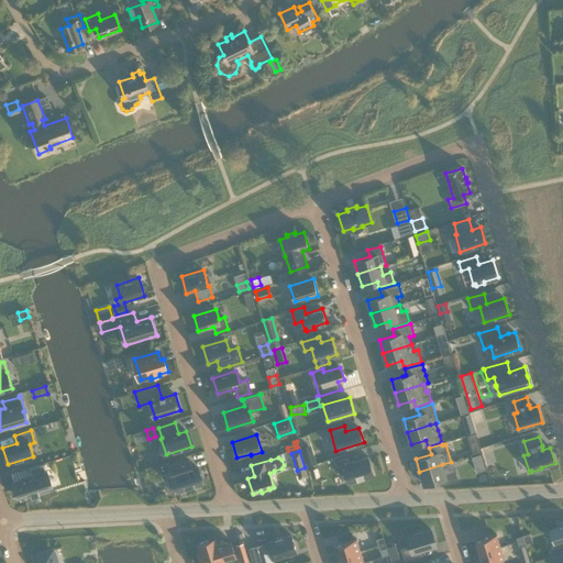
[(334,461),(338,474),(344,472),(346,474),(350,484),(359,482),(357,479),(373,475),(370,465),(371,465),(368,457),(363,459),(363,460),(349,464),(346,457),(334,461)]
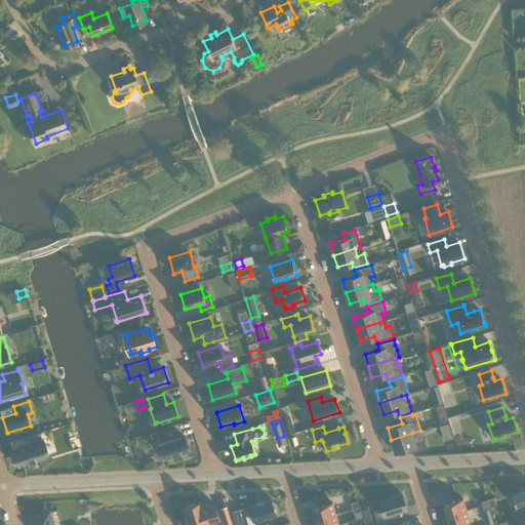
[(178,438),(175,428),(159,433),(162,443),(160,443),(165,459),(189,451),(185,436),(178,438)]
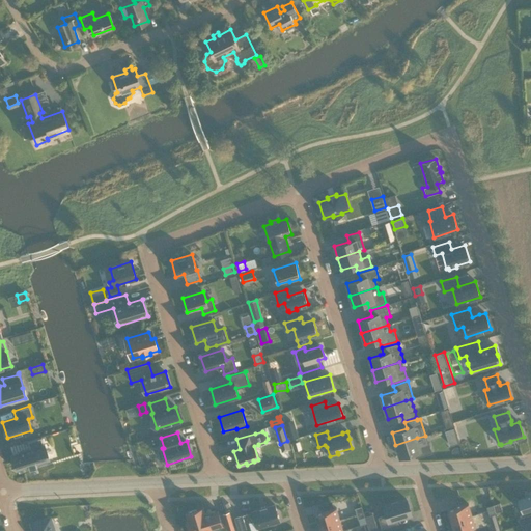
[(417,438),(395,445),(399,456),(414,452),(415,457),(432,452),(428,443),(426,435),(425,436),(417,438)]
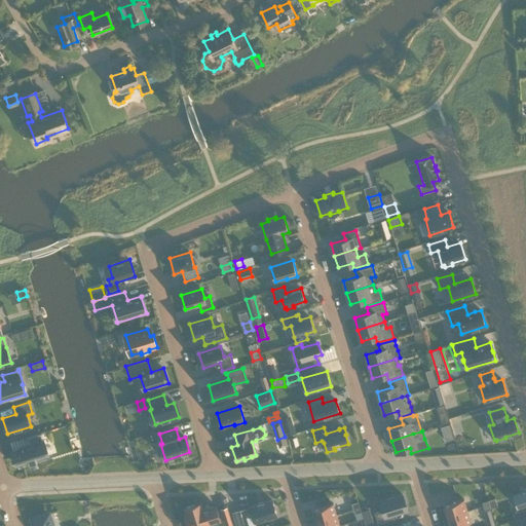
[(453,439),(451,433),(444,435),(446,441),(453,439)]
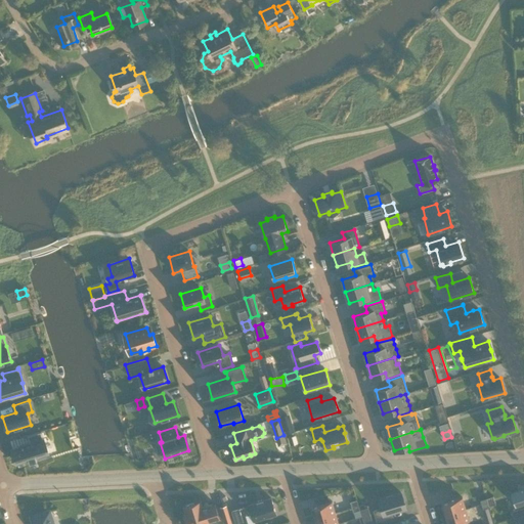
[(30,463),(30,462),(36,461),(36,457),(48,454),(43,439),(43,440),(40,433),(41,432),(27,436),(27,437),(28,436),(30,444),(12,449),(16,464),(29,460),(30,463)]
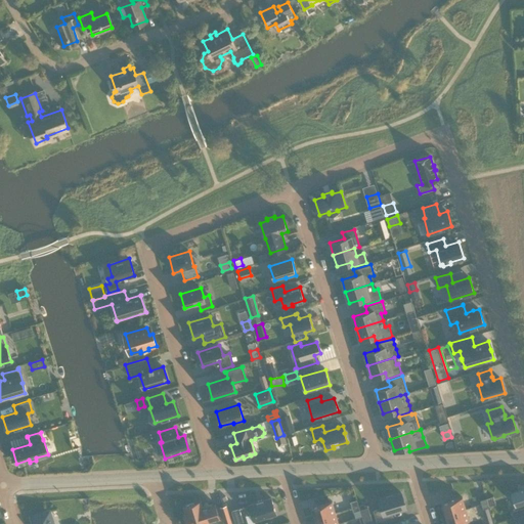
[(288,436),(290,444),(296,442),(294,435),(288,436)]
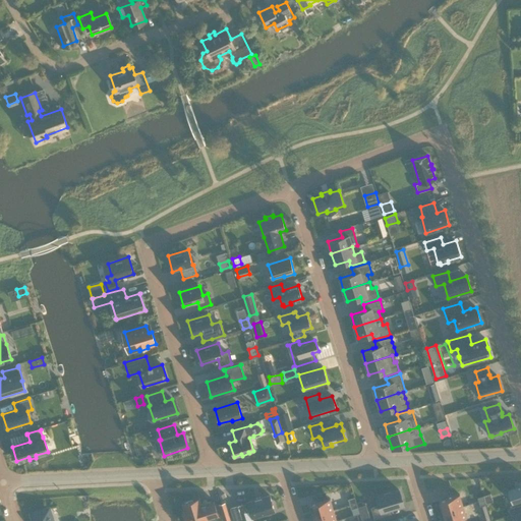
[(512,503),(520,500),(520,483),(520,479),(519,479),(520,480),(515,482),(515,481),(514,481),(516,485),(508,488),(512,503)]
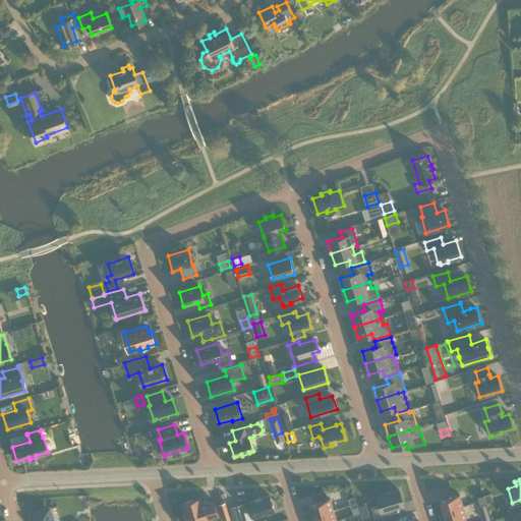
[(372,508),(377,520),(391,516),(389,508),(403,504),(399,490),(378,497),(380,506),(372,508)]
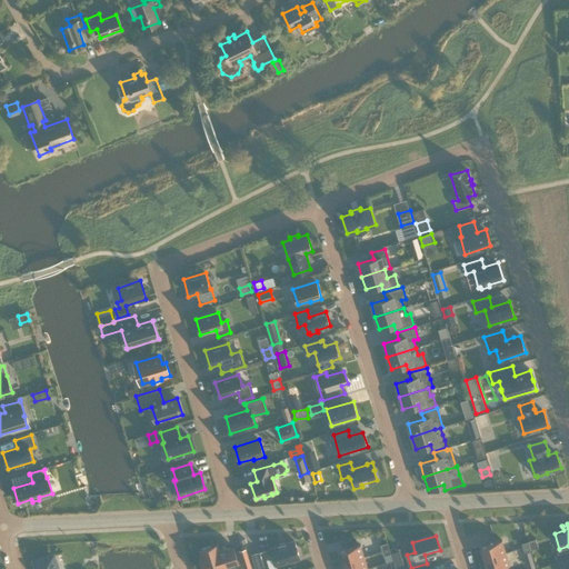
[(276,565),(300,558),(295,540),(287,543),(286,542),(279,545),(279,546),(270,548),(270,549),(266,550),(268,559),(273,558),(276,565)]
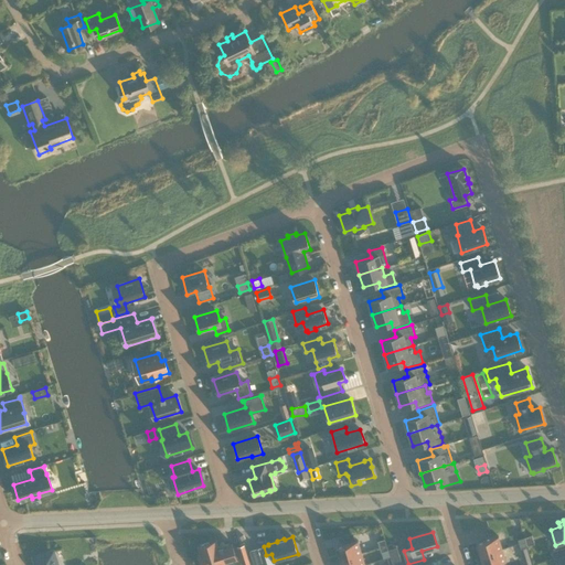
[(481,555),(502,548),(498,536),(477,543),(481,555)]
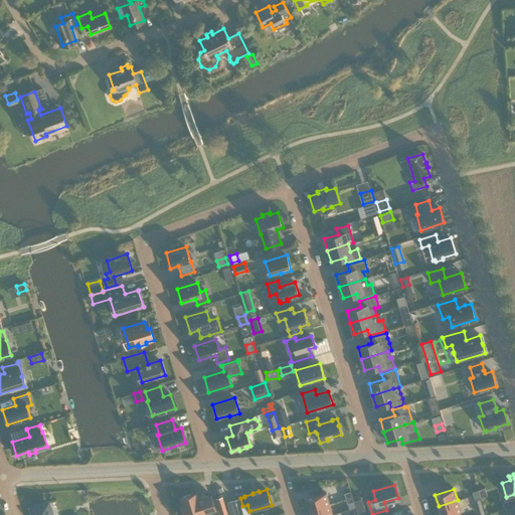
[(346,498),(352,497),(350,490),(344,492),(346,498)]
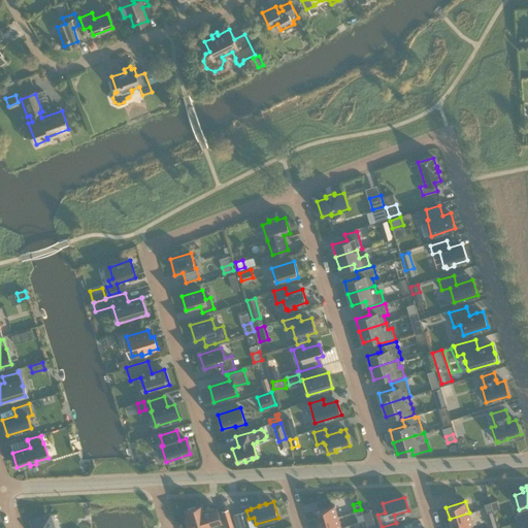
[(186,510),(188,517),(185,517),(187,527),(208,527),(208,526),(221,523),(217,507),(204,512),(202,505),(186,510)]
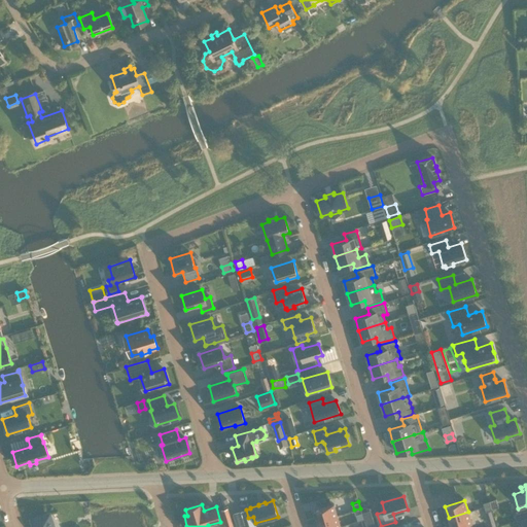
[(318,522),(338,516),(334,504),(314,511),(318,522)]
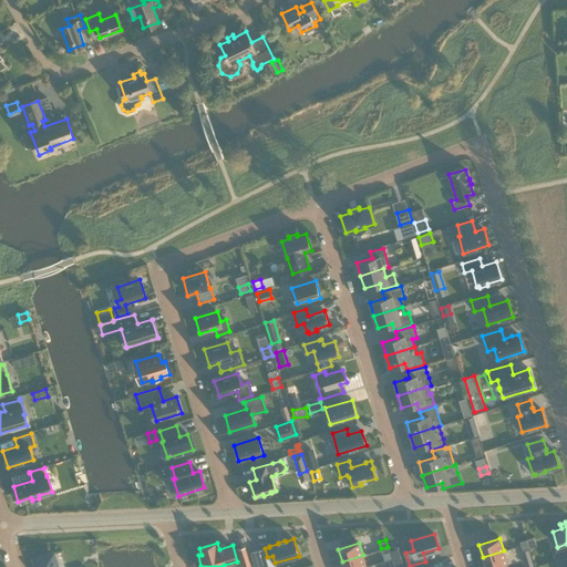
[(250,566),(245,546),(237,547),(241,566),(250,566)]
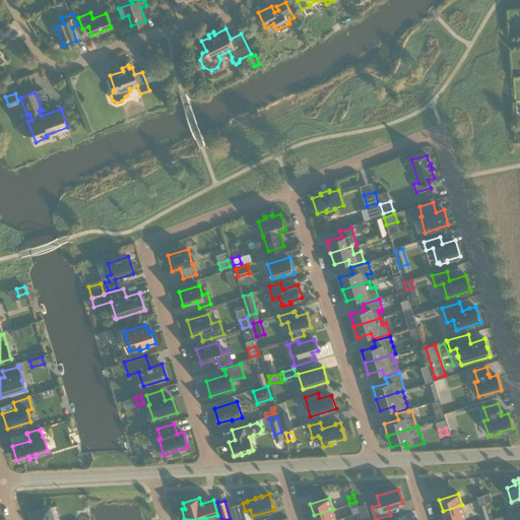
[(513,513),(519,510),(519,502),(508,507),(510,514),(513,513)]
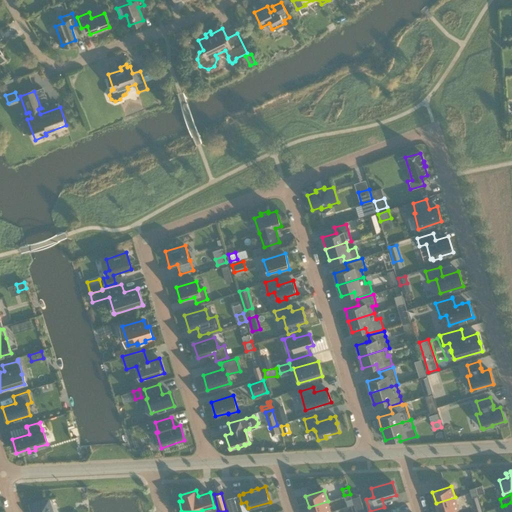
[(230,511),(238,510),(233,496),(226,499),(229,511),(230,511)]
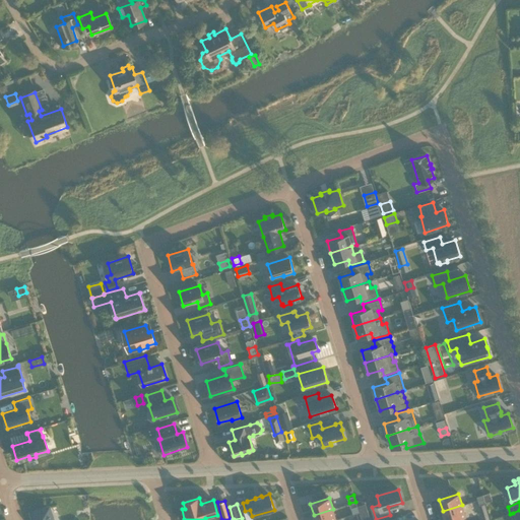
[(483,504),(478,506),(481,516),(488,514),(483,504)]
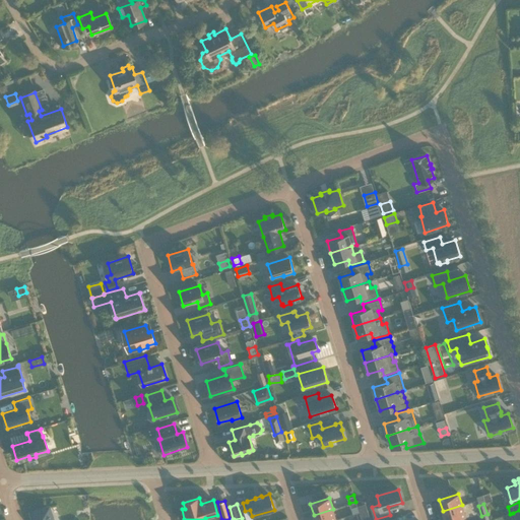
[(445,519),(453,519),(465,516),(462,505),(443,511),(445,519)]
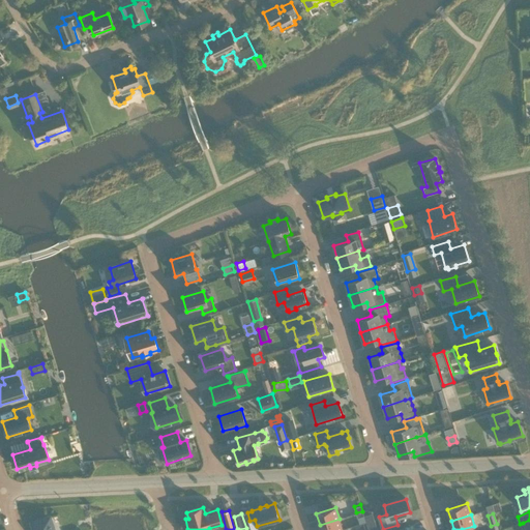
[(53,529),(50,518),(32,523),(34,529),(53,529)]
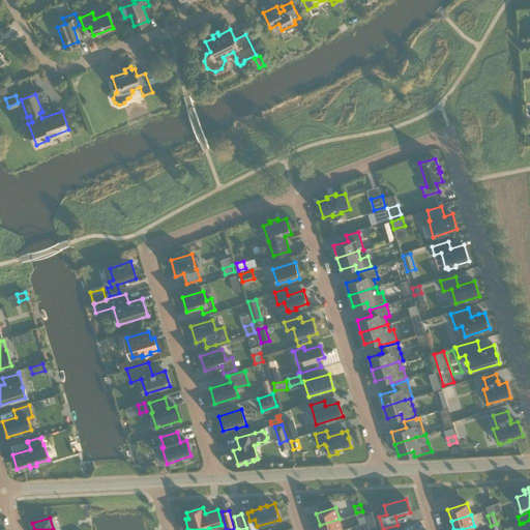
[(320,525),(321,529),(342,529),(340,519),(320,525)]
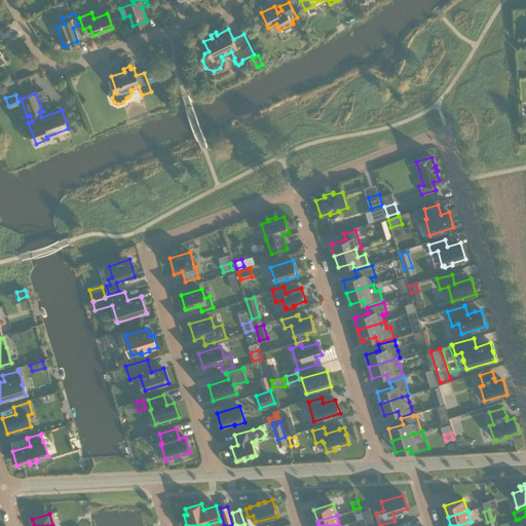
[(374,525),(372,516),(364,518),(366,525),(374,525)]
